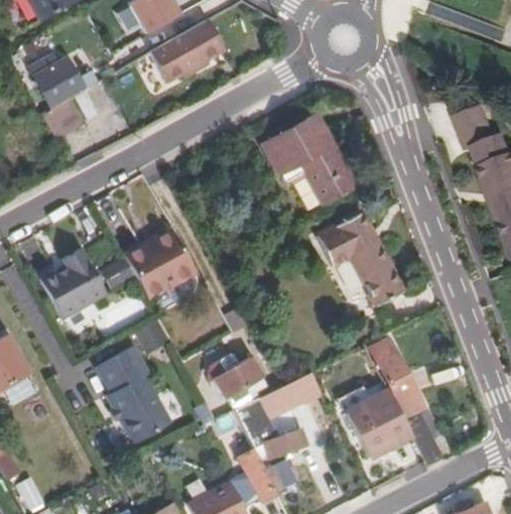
[(35,0),(43,15),(70,0),(35,0)]
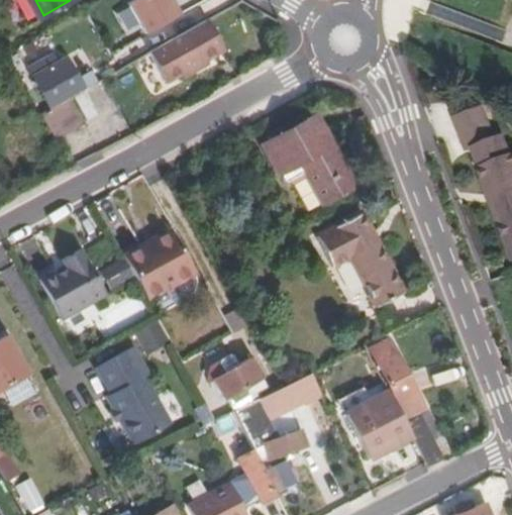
[(131,0),(146,31),(185,13),(179,0),(131,0)]
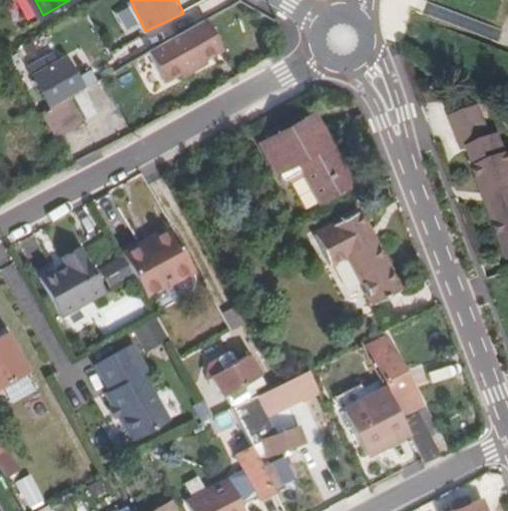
[(221,48),(205,19),(150,49),(166,78),(221,48)]
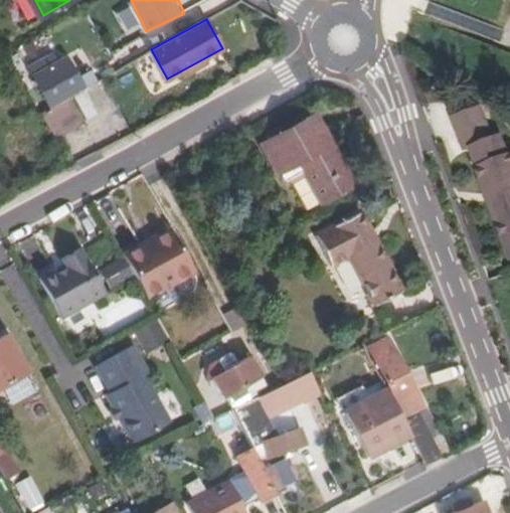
[(21,50),(15,53),(19,59),(24,56),(21,50)]
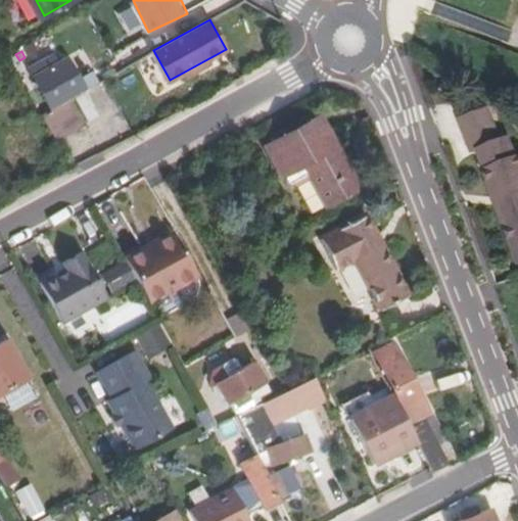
[(55,105),(58,104),(86,88),(80,78),(68,57),(61,61),(56,53),(33,66),(55,105)]
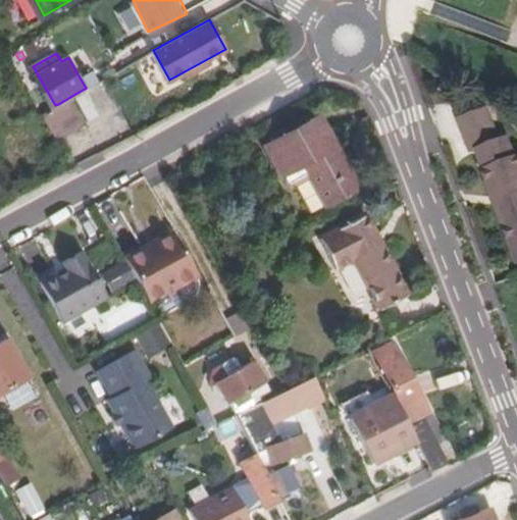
[(94,69),(80,78),(86,88),(100,81),(94,69)]
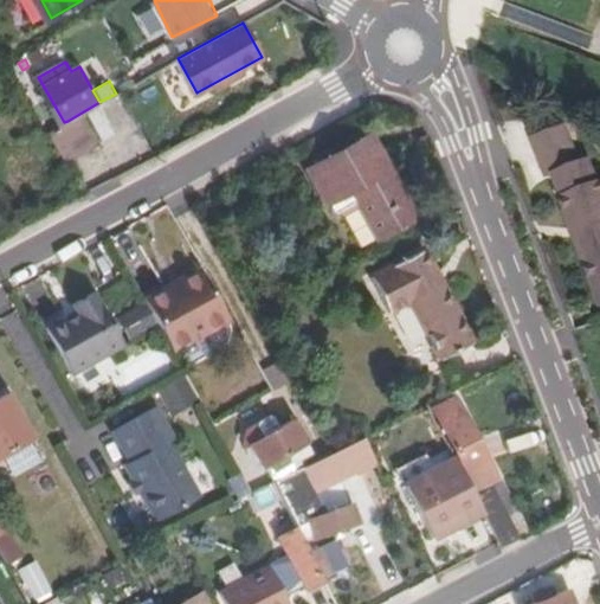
[(86,155),(68,121),(64,122),(51,129),(70,164),(86,155)]
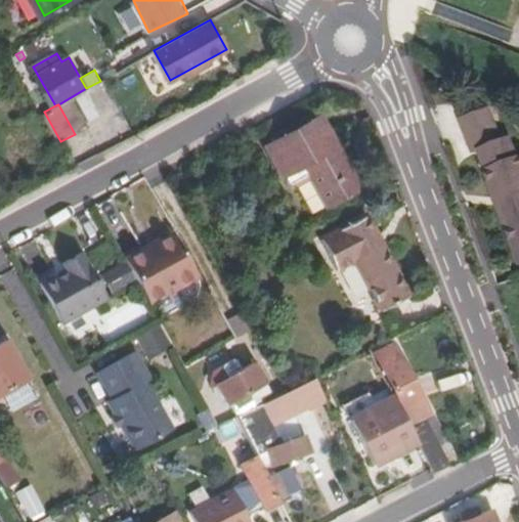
[(327,120),(272,147),(293,186),(312,178),(329,209),(363,191),(327,120)]
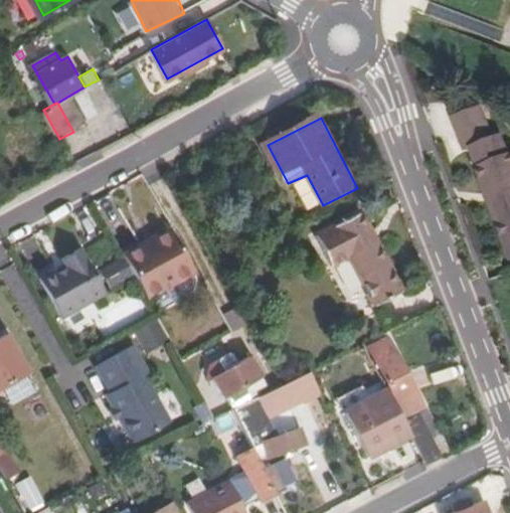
[(485,182),(509,248),(509,153),(480,163),(487,181),(485,182)]
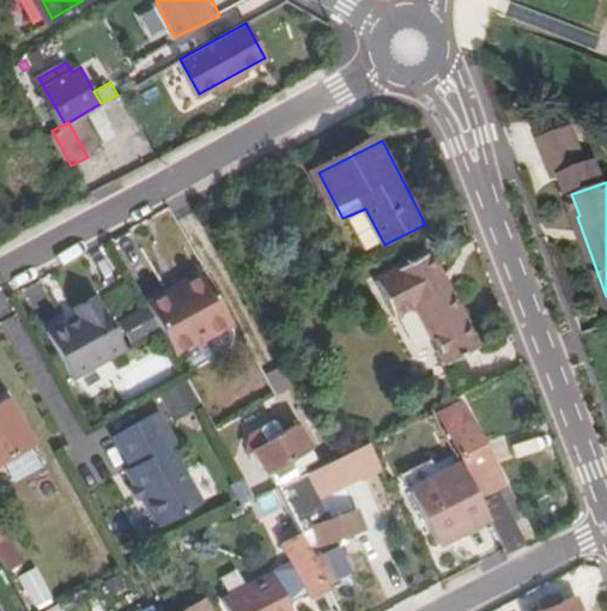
[(378,284),(398,321),(418,309),(450,367),(483,350),(433,255),(378,284)]
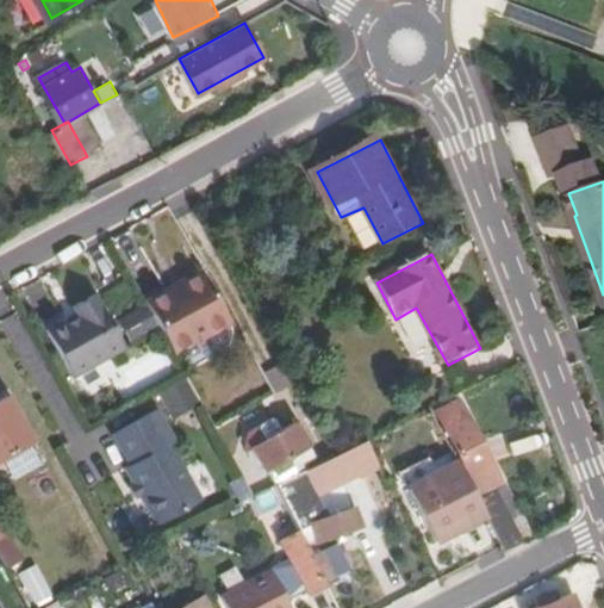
[(201,267),(167,285),(169,291),(205,273),(201,267)]
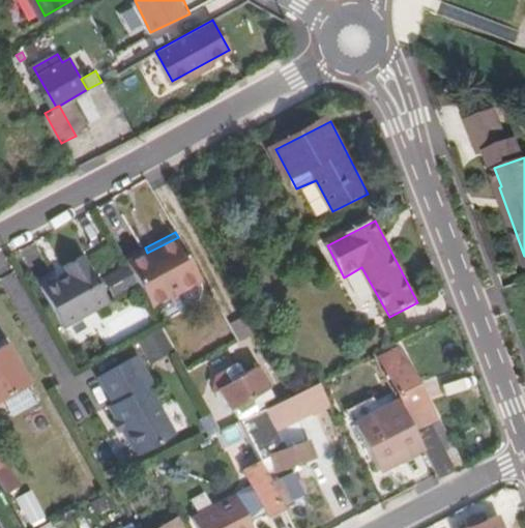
[(202,283),(178,237),(147,253),(145,247),(126,258),(153,309),(202,283)]
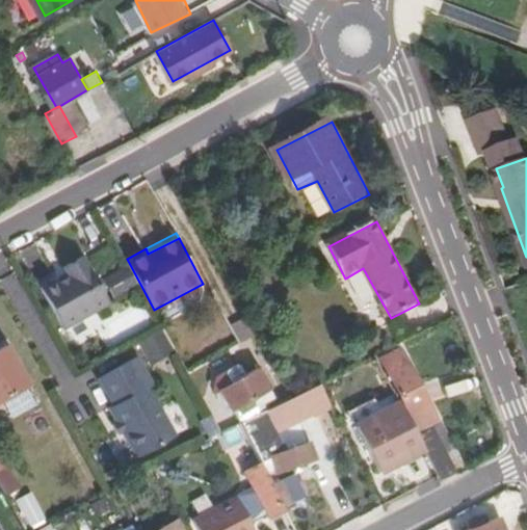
[(56,299),(70,323),(109,301),(84,255),(64,265),(69,273),(59,279),(58,276),(46,283),(56,299)]
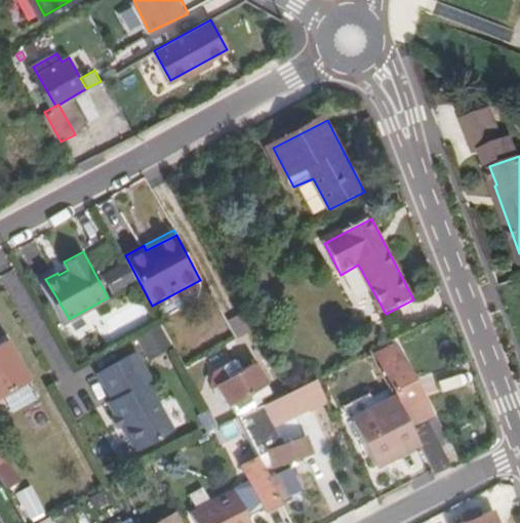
[(110,278),(117,291),(133,281),(126,269),(110,278)]
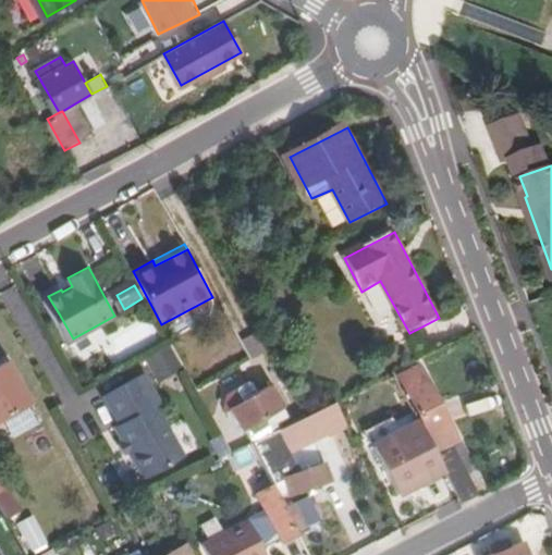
[(59,313),(48,296),(45,298),(54,316),(59,313)]
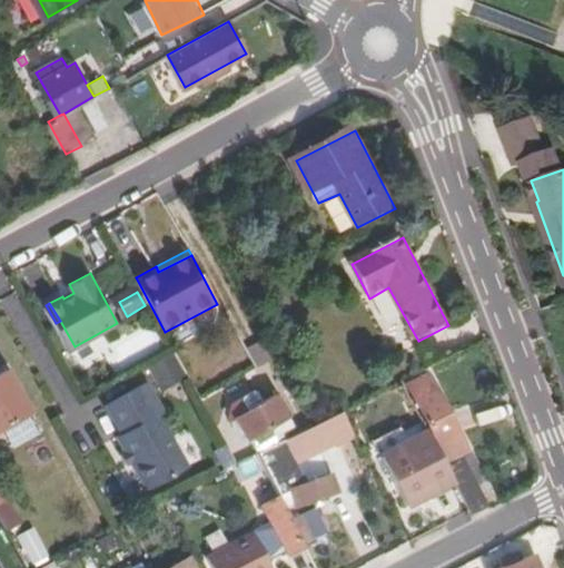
[(60,321),(56,323),(70,349),(75,346),(60,321)]
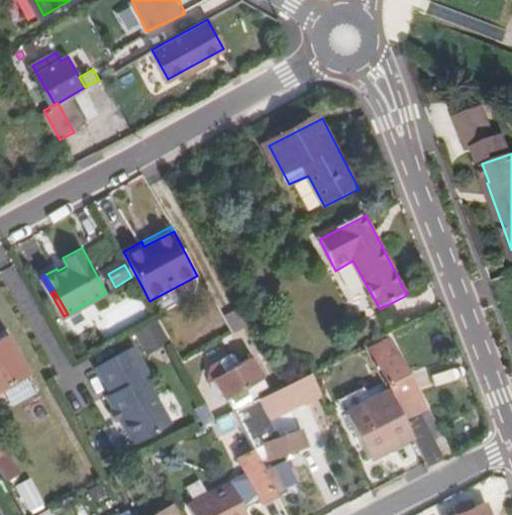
[(138,330),(148,350),(172,339),(162,318),(138,330)]
